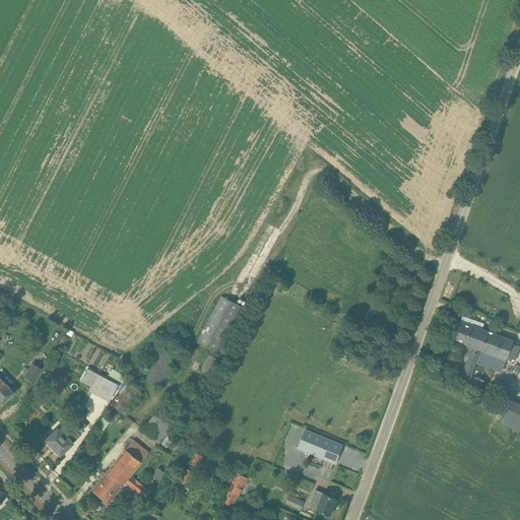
[(242,307),(221,296),(197,342),(217,353),(242,307)]
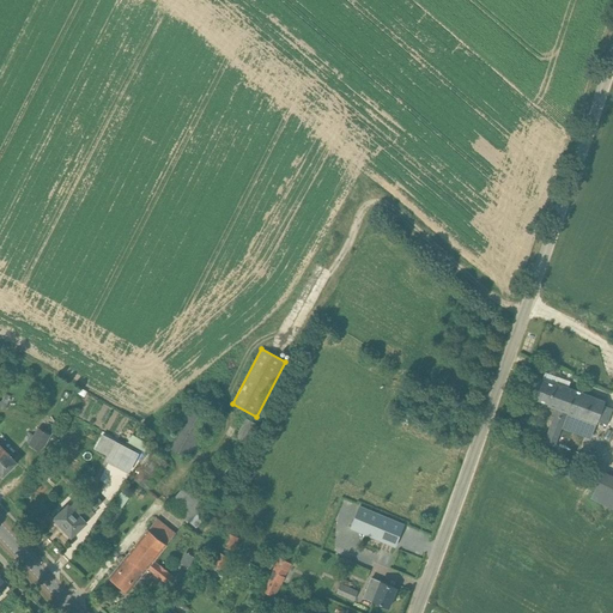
[(554,384),(539,378),(532,398),(548,405),(548,406),(557,410),(545,443),(556,448),(566,420),(564,419),(566,413),(598,425),(599,420),(606,406),(606,402),(556,383),(554,384)]
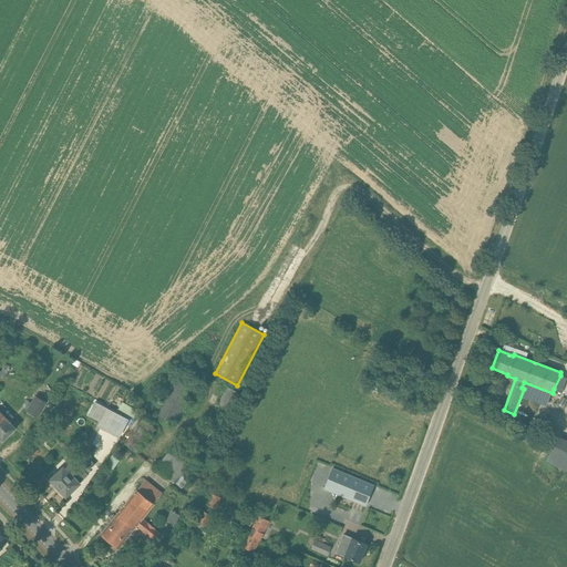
[(238,393),(227,388),(218,405),(229,411),(238,393)]
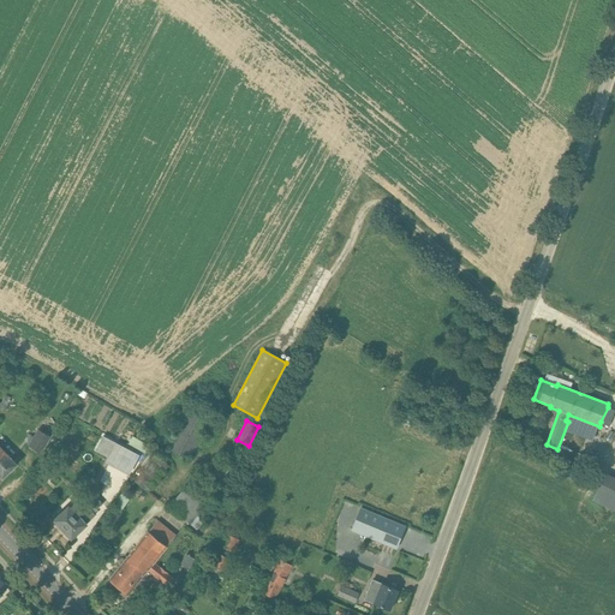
[(49,435),(40,430),(30,446),(40,452),(49,435)]
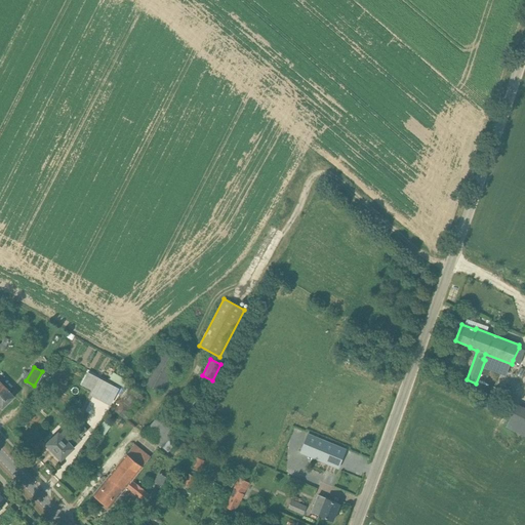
[(128,380),(114,372),(110,379),(124,387),(128,380)]
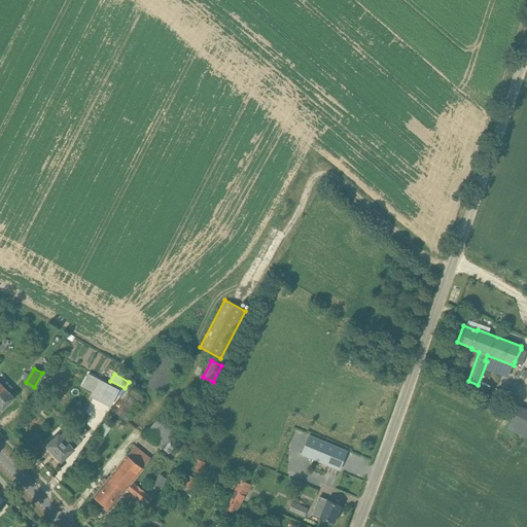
[(0,407),(3,410),(10,402),(14,398),(6,390),(0,384),(0,407)]
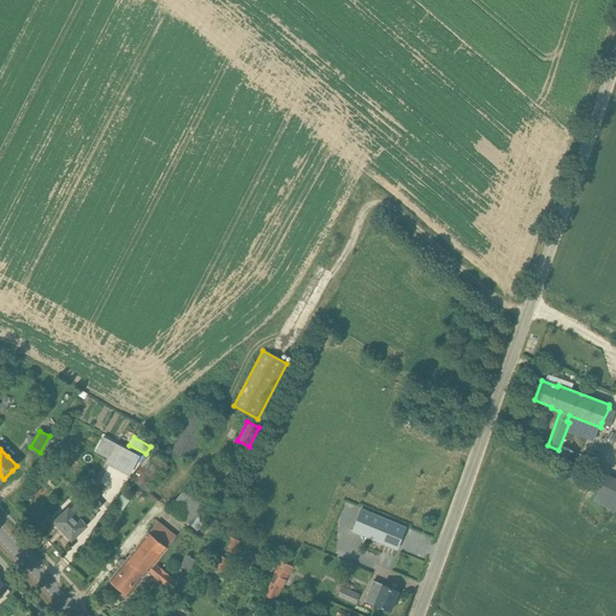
[(243,455),(231,450),(223,466),(234,472),(243,455)]
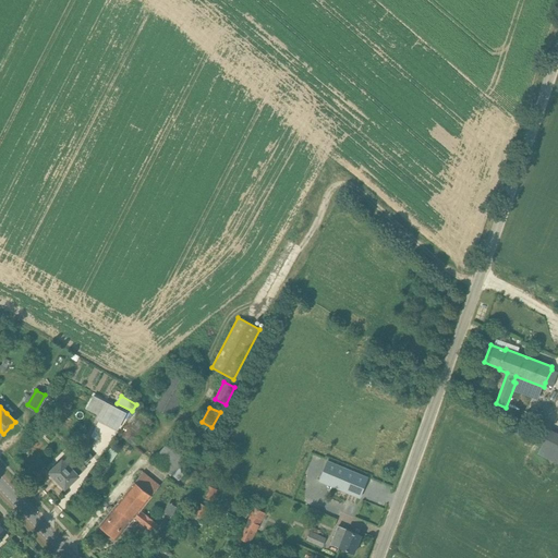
[(49,416),(44,413),(34,427),(39,431),(49,416)]
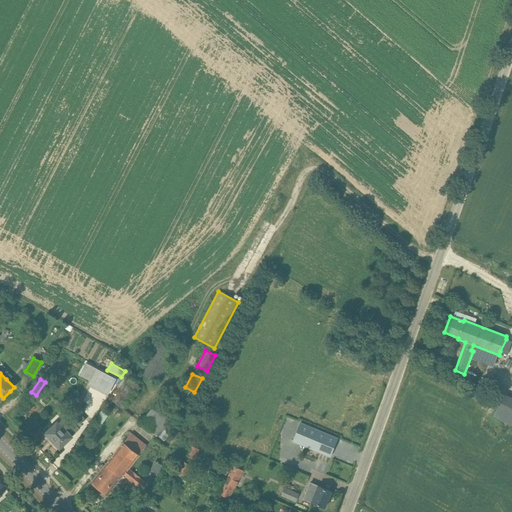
[(69,393),(65,397),(72,403),(76,398),(69,393)]
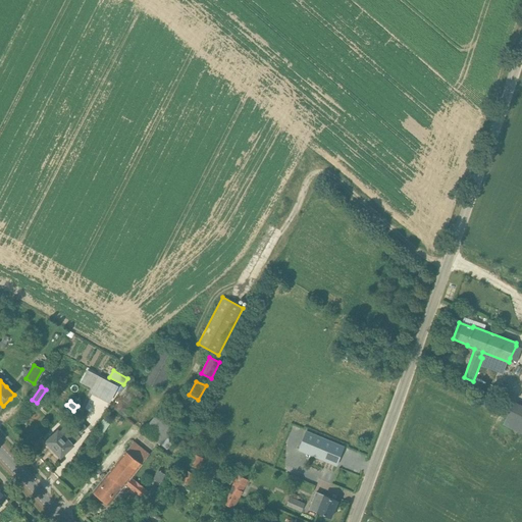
[(521,407),(514,404),(503,426),(521,435),(521,407)]
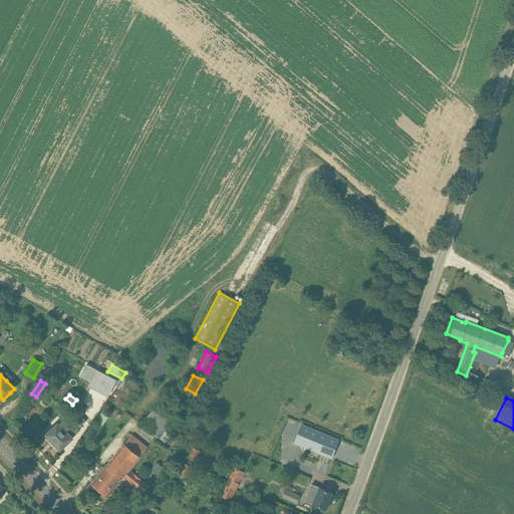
[(102,426),(107,416),(101,413),(96,423),(102,426)]
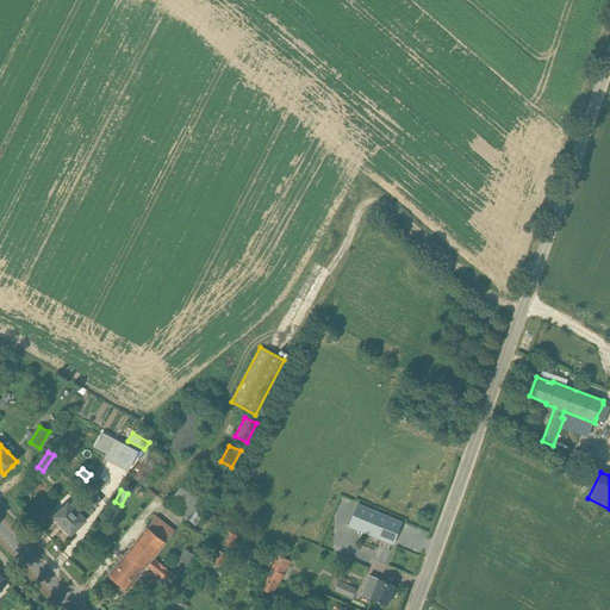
[(68,503),(55,516),(72,534),(94,511),(92,509),(101,500),(95,493),(81,509),(75,503),(72,505),(68,503)]
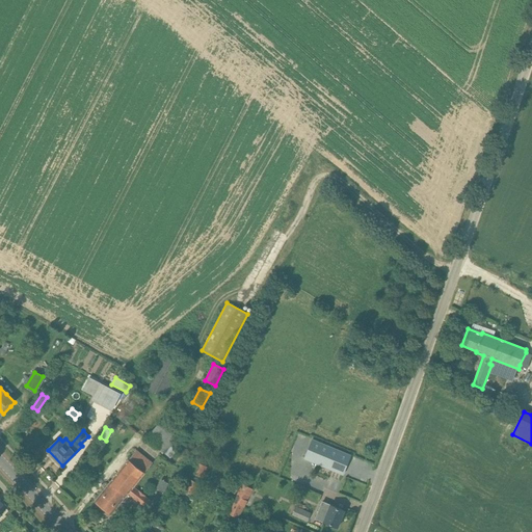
[(315,439),(308,458),(346,473),(353,454),(315,439)]
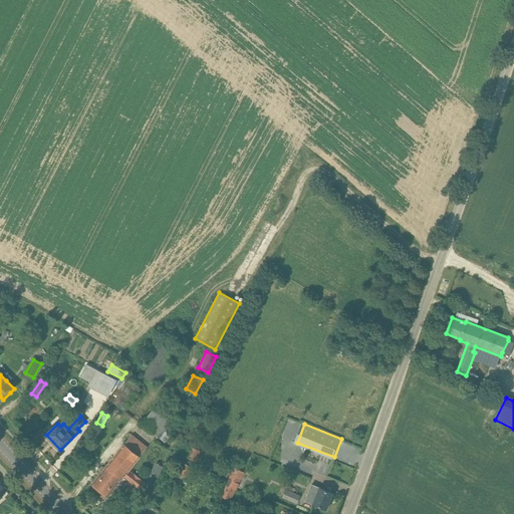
[(123,445),(91,484),(107,497),(123,477),(142,491),(147,485),(129,471),(147,449),(131,436),(123,445)]
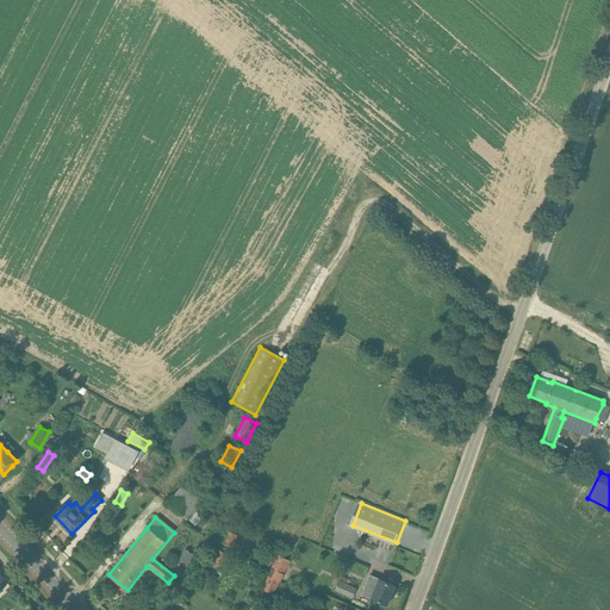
[(238,536),(226,530),(221,542),(232,549),(238,536)]
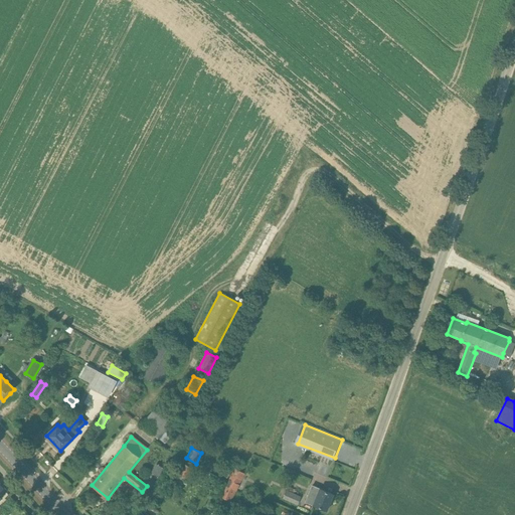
[(155,464),(153,474),(161,475),(162,466),(155,464)]
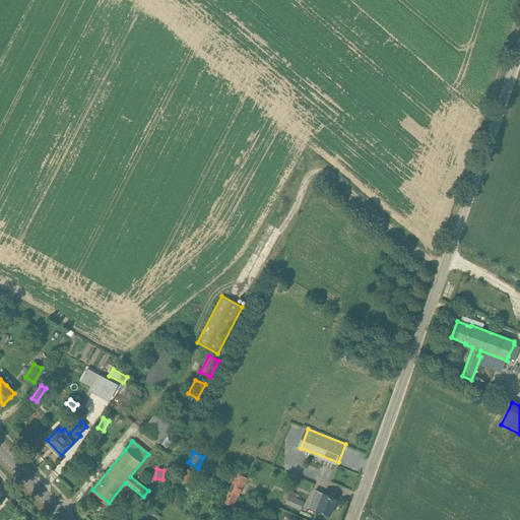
[(195,473),(185,468),(179,480),(189,484),(195,473)]
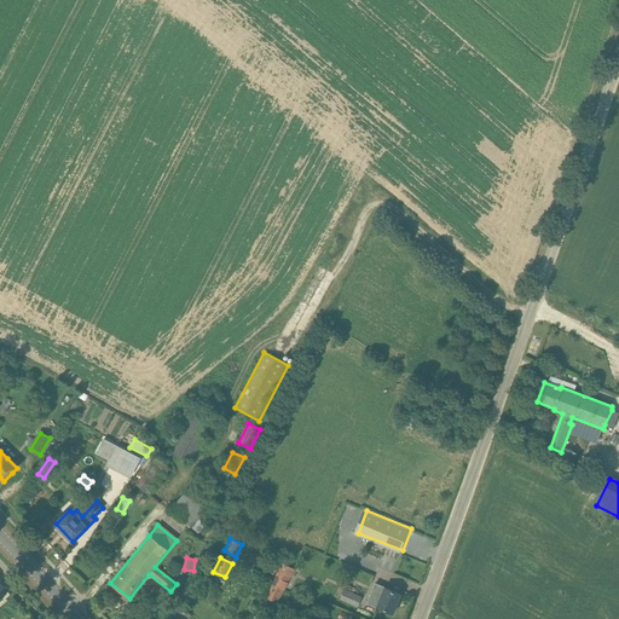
[(294,570),(282,563),(275,577),(276,578),(288,584),(294,570)]
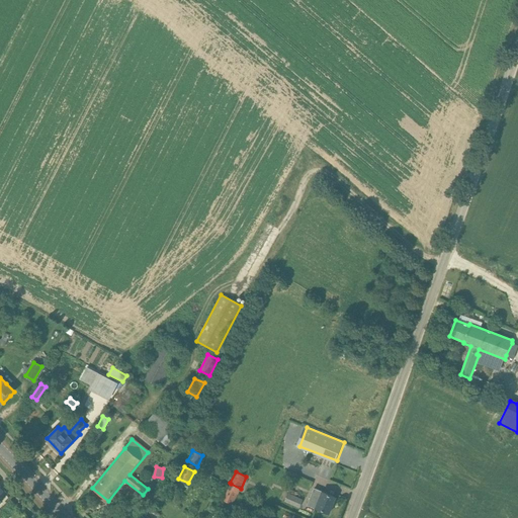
[(241,489),(231,484),(223,500),(233,506),(241,489)]
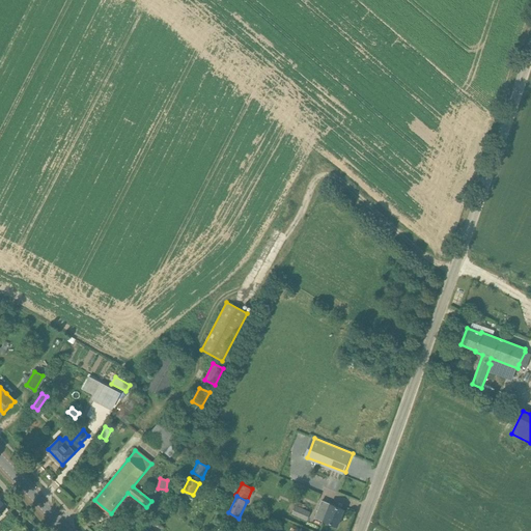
[(167,512),(172,503),(164,498),(159,508),(167,512)]
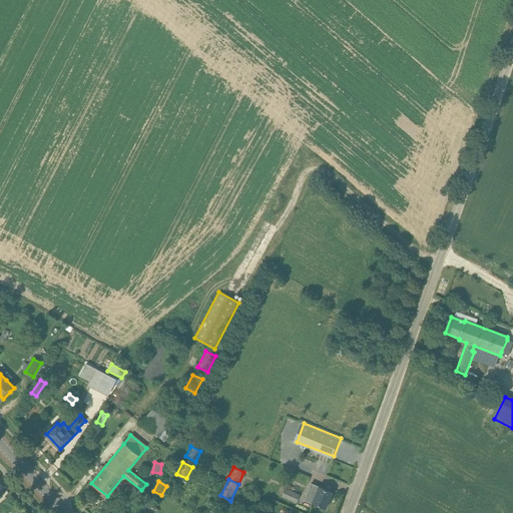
[(324,489),(312,484),(306,500),(326,509),(333,493),(324,489)]
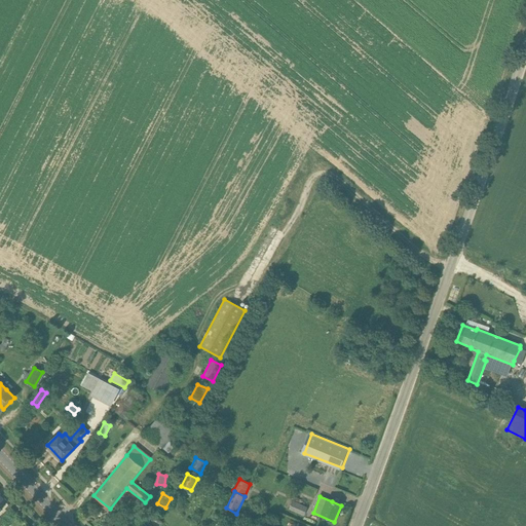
[(307,508),(295,502),(291,511),(304,516),(307,508)]
